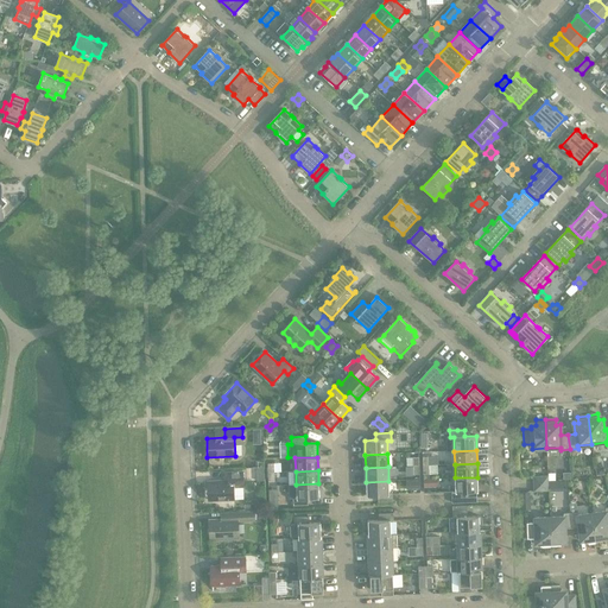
[(228,481),(208,481),(209,500),(234,500),(234,488),(244,487),(244,472),(228,472),(228,481)]
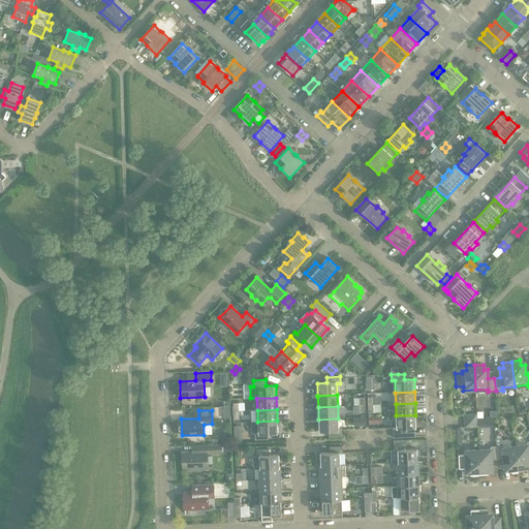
[(394,428),(394,434),(406,434),(406,428),(416,428),(415,415),(396,415),(397,428),(394,428)]
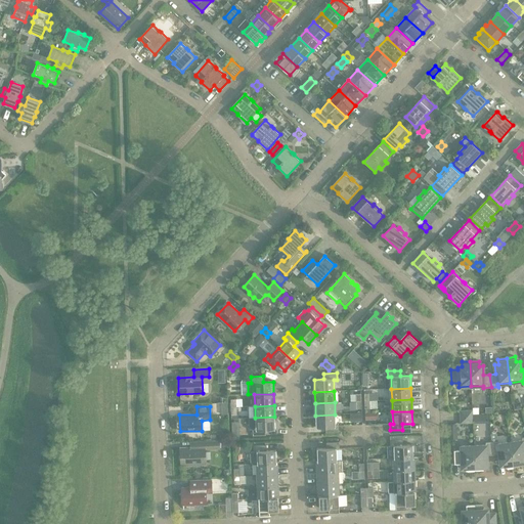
[(335,415),(315,416),(316,428),(325,427),(326,433),(339,432),(339,426),(336,426),(335,415)]
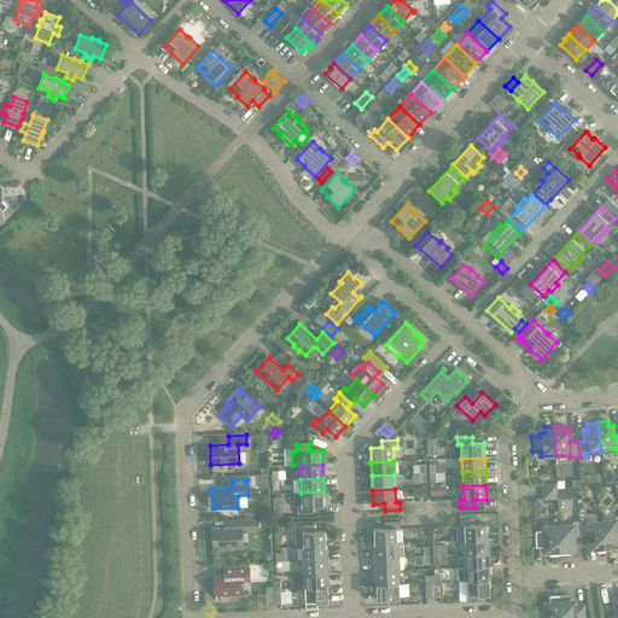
[(324,491),(301,493),(295,493),(295,507),(298,507),(298,514),(314,513),(313,507),(325,506),(324,491)]
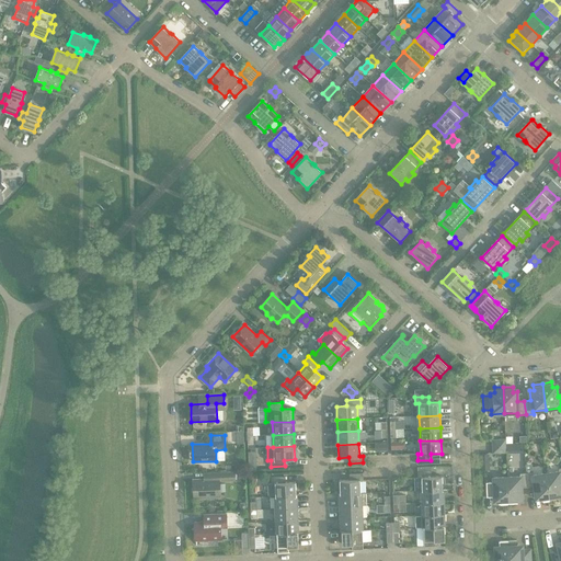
[(489,454),(480,454),(480,462),(489,462),(489,454)]
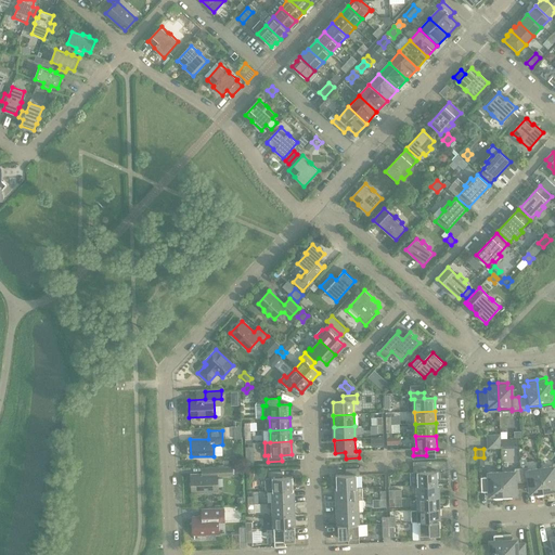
[(413,466),(414,473),(417,473),(417,486),(438,485),(437,472),(427,472),(427,466),(427,462),(413,463),(413,466)]
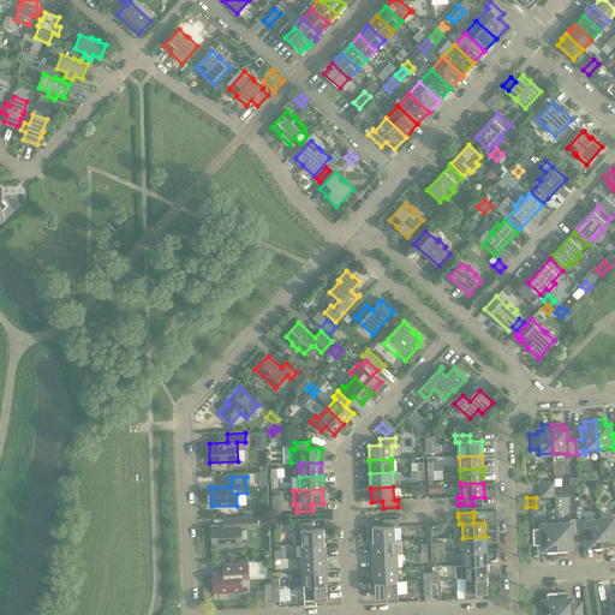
[(613,518),(599,519),(603,548),(614,547),(613,541),(614,539),(614,513),(613,514),(613,518)]
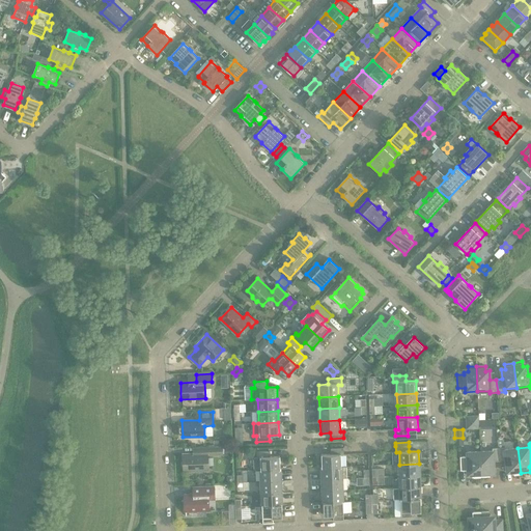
[(205,453),(193,454),(184,454),(184,471),(208,470),(207,456),(223,455),(222,447),(204,447),(205,453)]
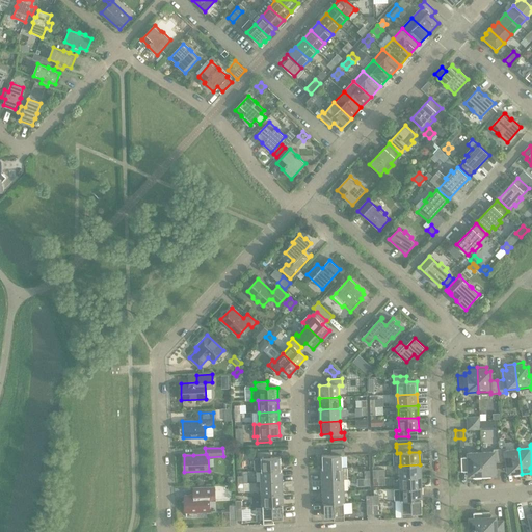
[(322,456),(322,469),(342,468),(342,456),(345,455),(344,449),(331,450),(331,455),(322,456)]
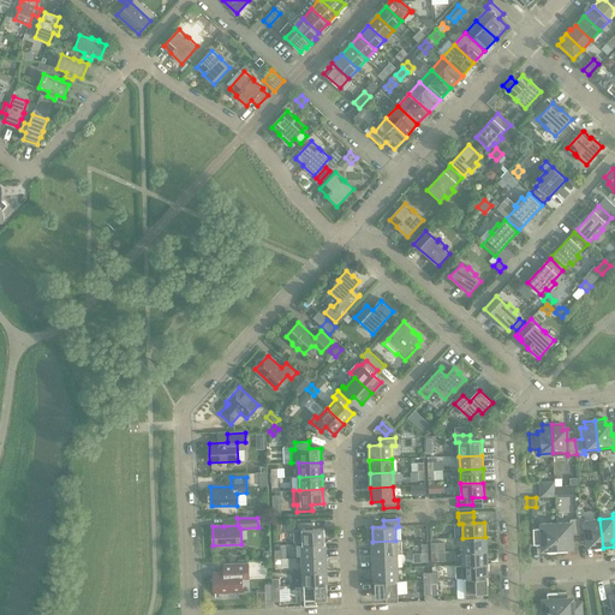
[(571,523),(556,524),(557,553),(567,553),(567,547),(572,545),(572,535),(579,535),(577,519),(571,520),(571,523)]
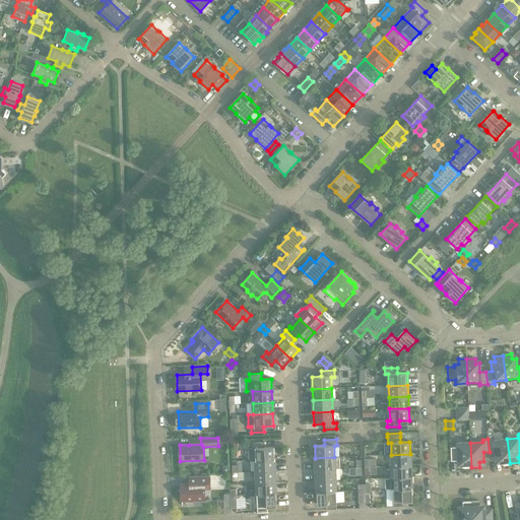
[(494,439),(488,439),(490,452),(496,451),(497,460),(501,460),(502,465),(510,463),(507,439),(495,441),(494,439)]
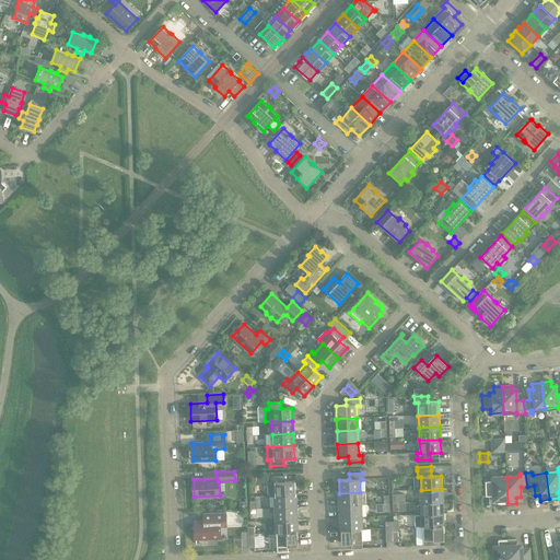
[(268,496),(275,496),(295,494),(295,481),(284,482),(284,476),(271,477),(271,483),(268,483),(268,496)]
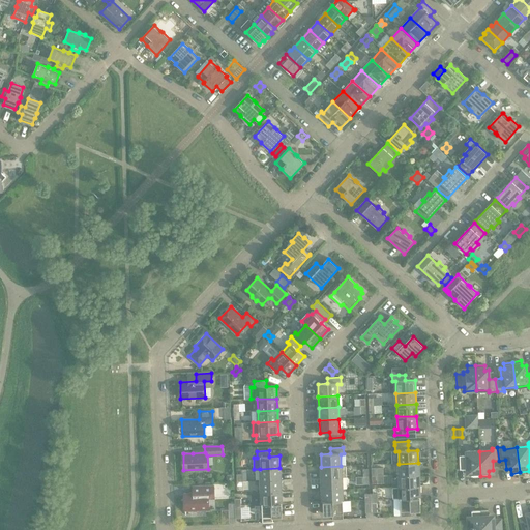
[(480,476),(479,451),(466,451),(466,455),(460,457),(460,470),(467,470),(467,471),(471,471),(471,476),(480,476)]
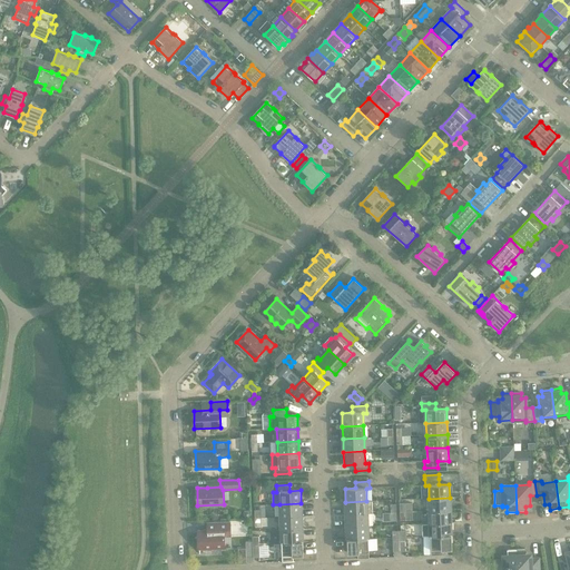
[(450,498),(429,499),(429,511),(450,510),(450,498)]
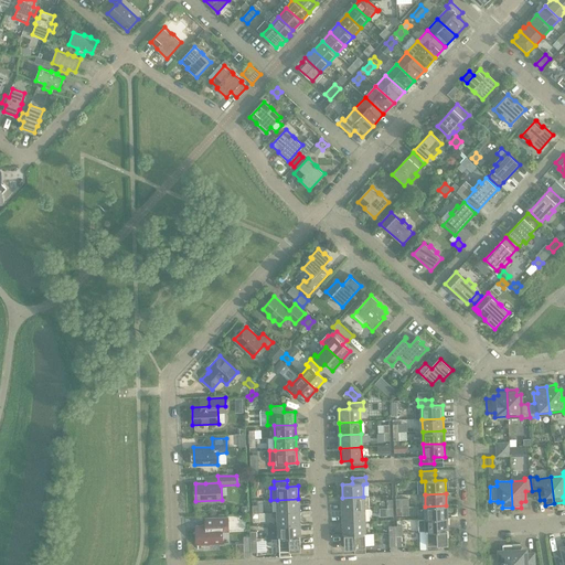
[(363,497),(342,498),(343,510),(364,509),(369,509),(369,497),(363,497)]
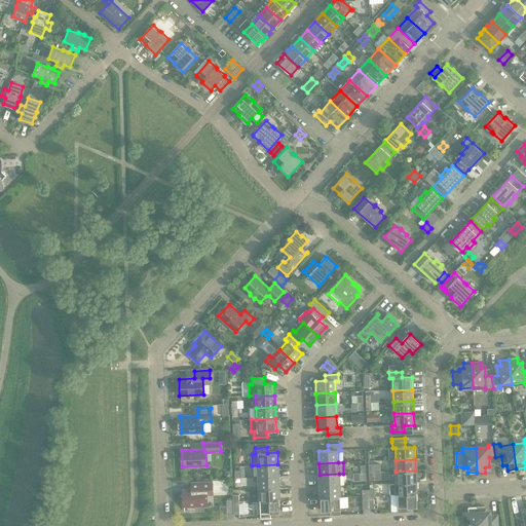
[(277,464),(258,465),(259,478),(278,477),(277,464)]
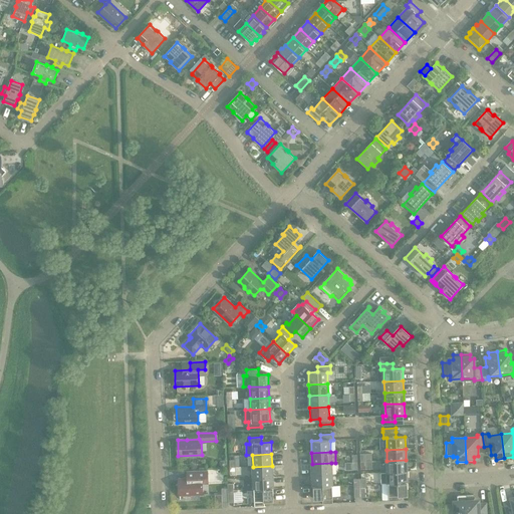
[(406,460),(387,461),(388,472),(407,471),(406,460)]
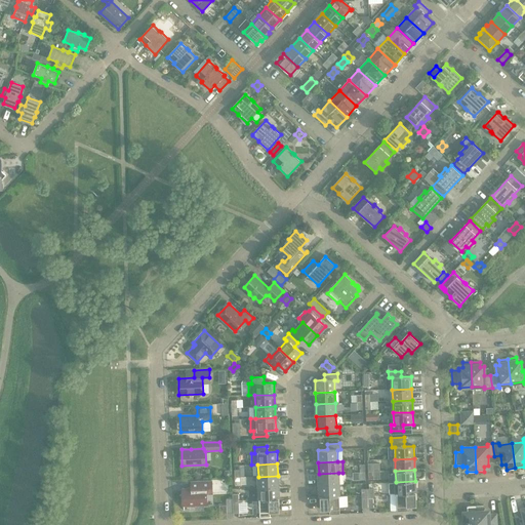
[(338,473),(319,474),(319,485),(338,485),(338,473)]
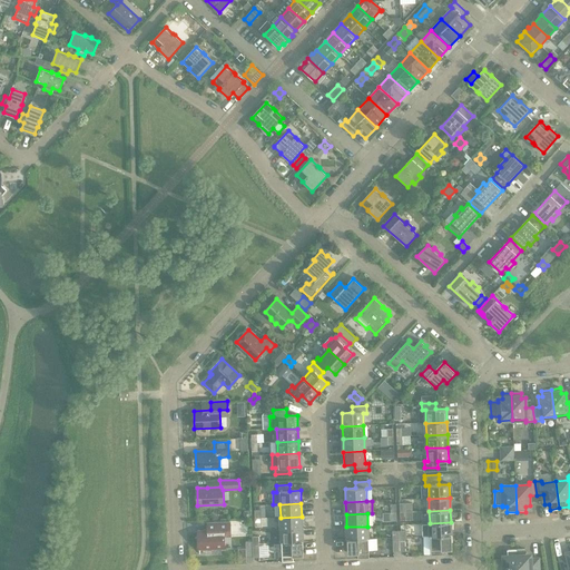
[(302,517),(281,518),(281,530),(302,529),(302,517)]
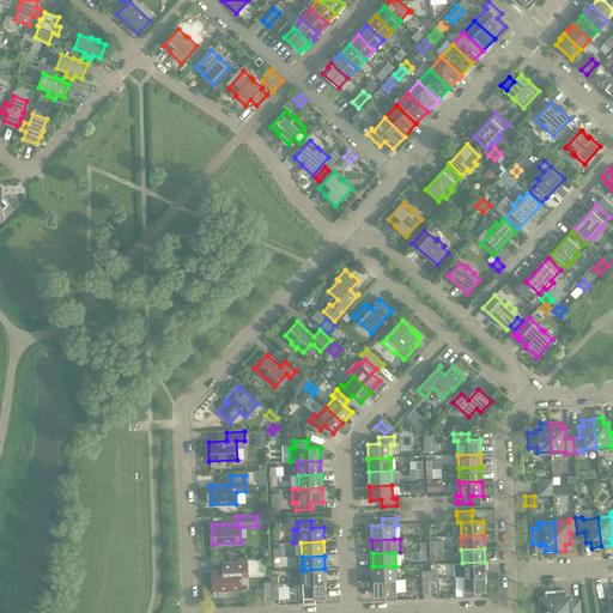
[(213,571),(214,590),(241,589),(241,577),(248,577),(247,562),(223,563),(224,571),(213,571)]
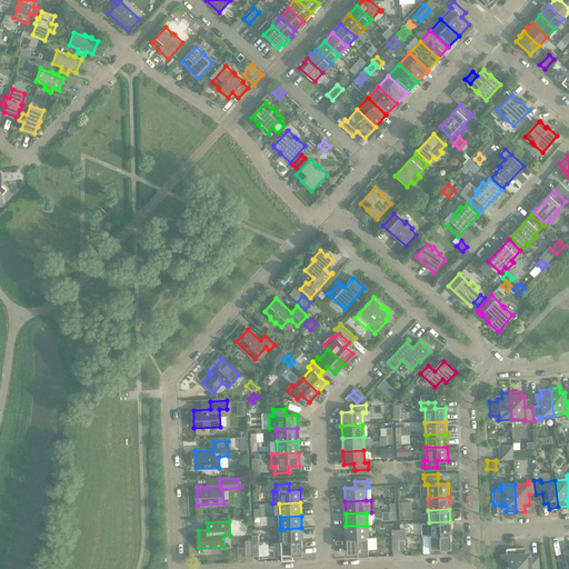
[(450,521),(429,522),(429,536),(450,535),(450,521)]
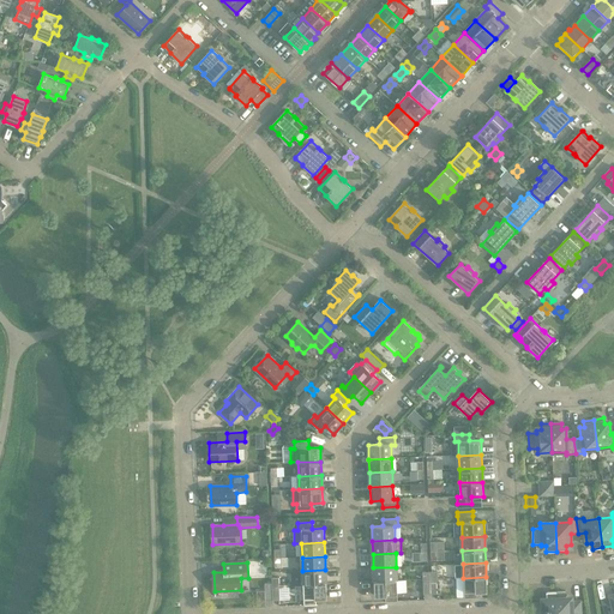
[(396,567),(373,567),(374,582),(397,581),(396,567)]
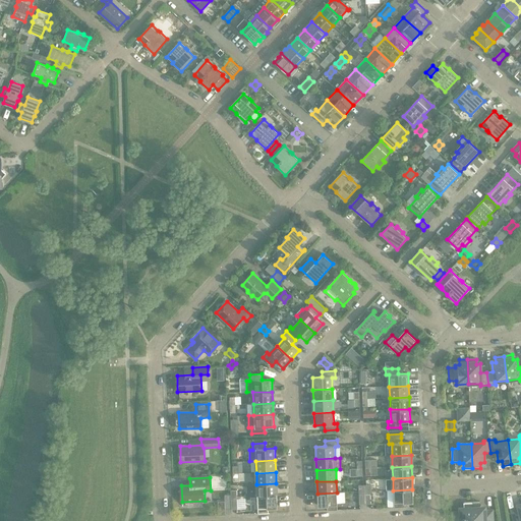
[(276,483),(256,484),(257,496),(277,496),(276,483)]
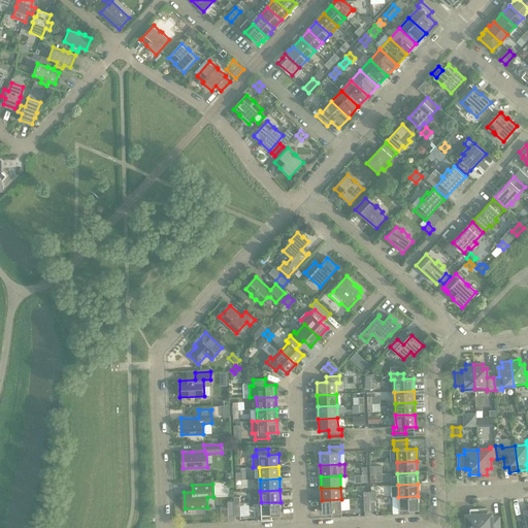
[(418,496),(398,497),(399,515),(409,515),(409,508),(419,508),(418,496)]
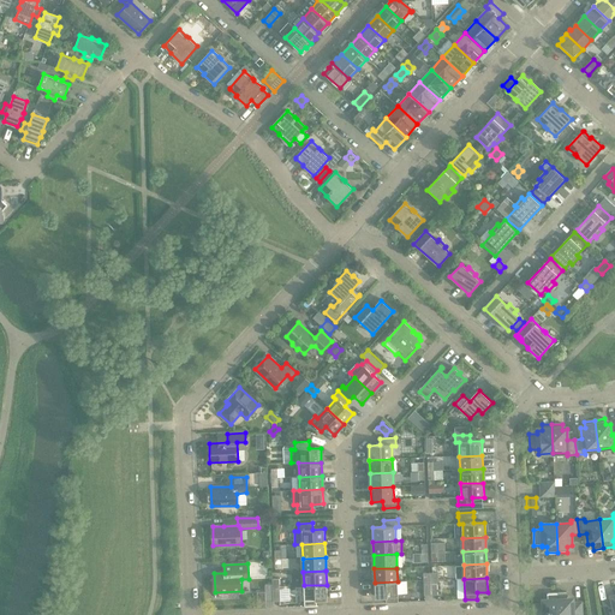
[(398,581),(375,583),(375,597),(386,596),(386,603),(398,602),(398,581)]
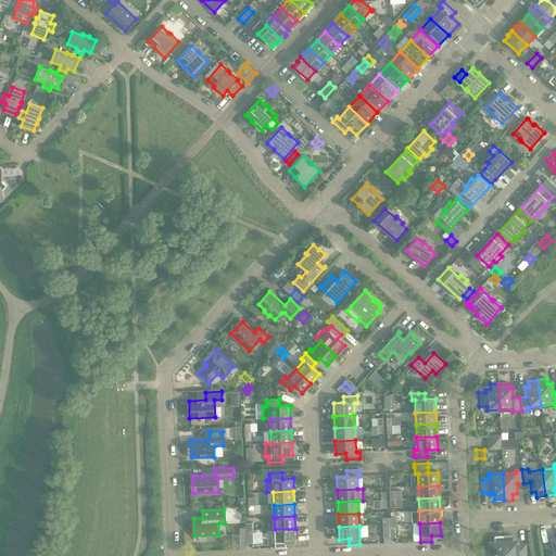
[(295,529),(275,529),(275,548),(287,547),(286,542),(295,541),(295,529)]
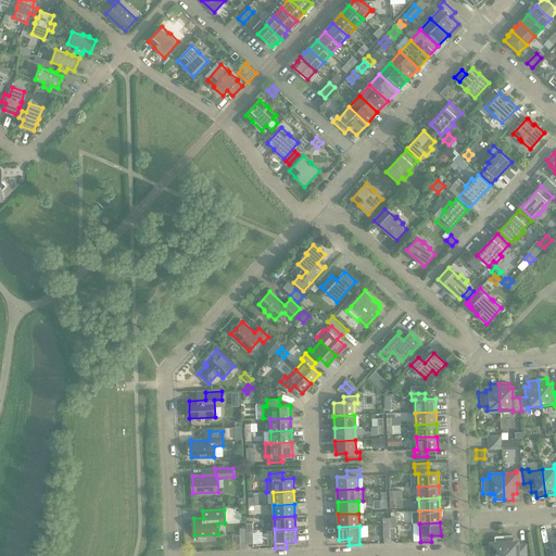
[(555,555),(555,532),(555,533),(555,534),(555,540),(553,541),(554,543),(546,545),(548,555),(555,555)]
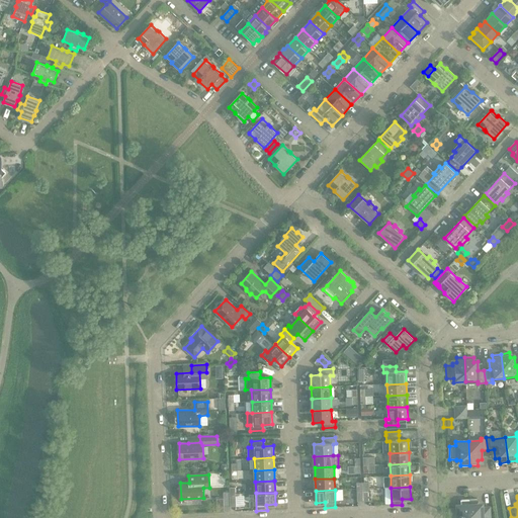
[(479,499),(469,500),(469,517),(490,517),(490,508),(483,508),(483,506),(479,506),(479,499)]
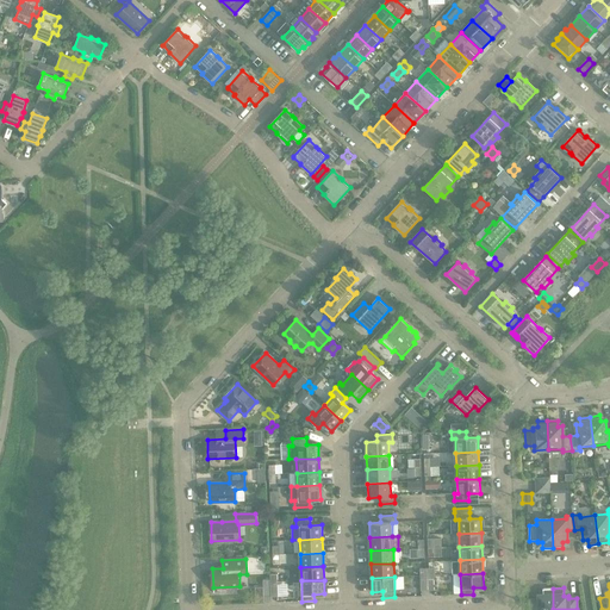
[(539,599),(530,601),(530,609),(553,609),(553,589),(542,589),(543,597),(539,597),(539,599)]
